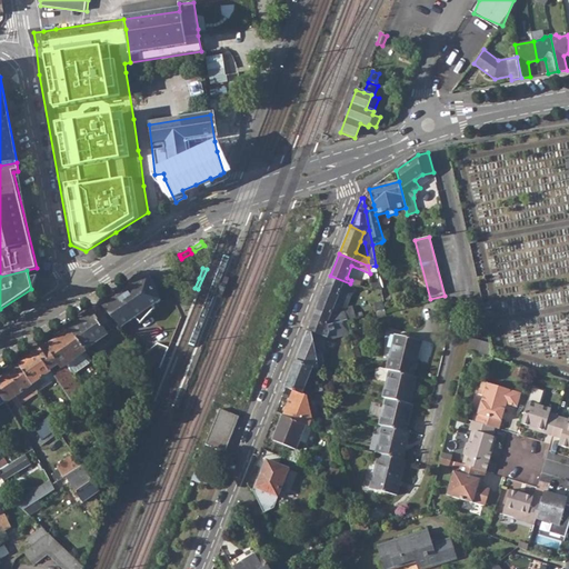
[(121,328),(136,317),(141,323),(155,308),(153,306),(161,300),(148,276),(102,307),(121,328)]
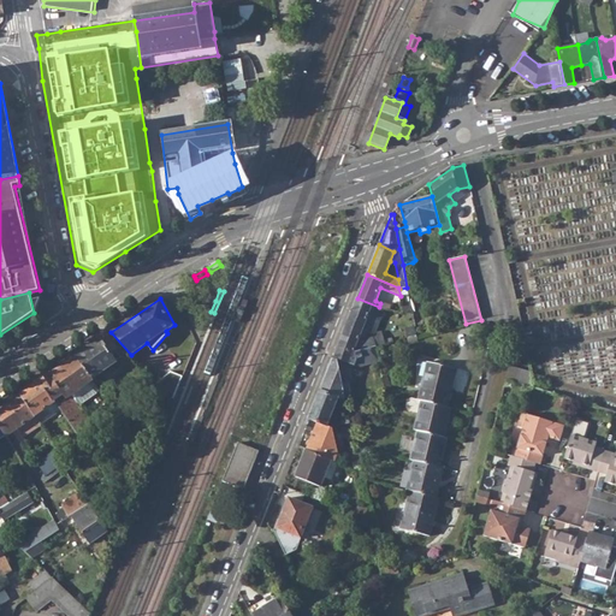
[(235,321),(240,323),(243,312),(248,301),(244,298),(235,321)]
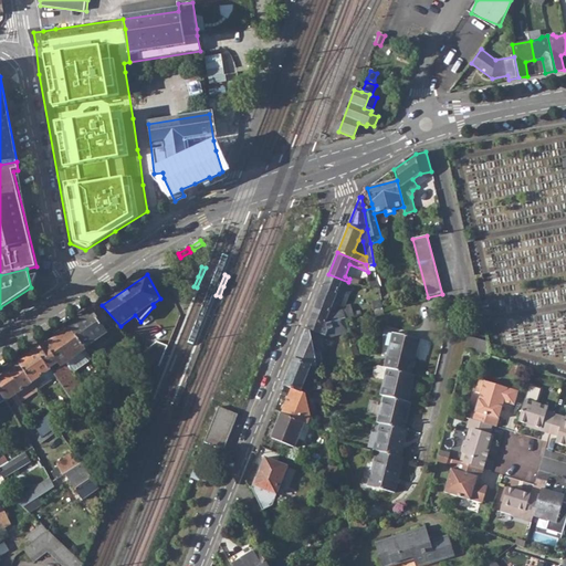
[(349,294),(354,284),(348,282),(328,274),(324,285),(338,292),(349,294)]
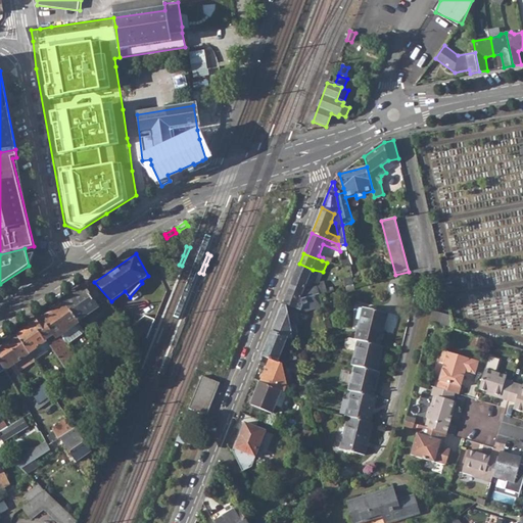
[(299,264),(291,285),(304,290),(305,288),(312,287),(312,285),(318,284),(323,272),(313,270),(299,264)]
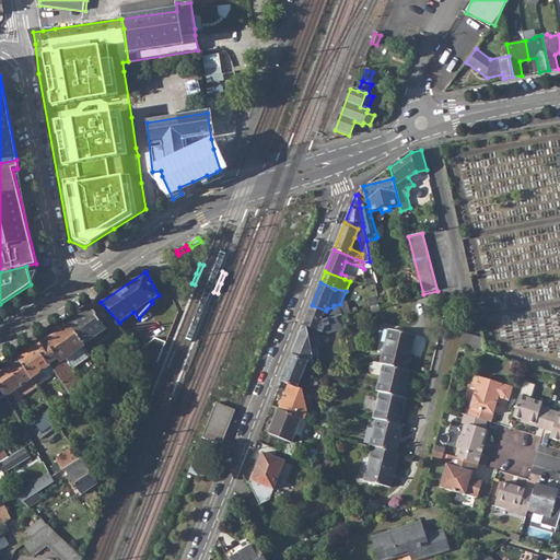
[(340,304),(343,316),(350,314),(347,302),(340,304)]
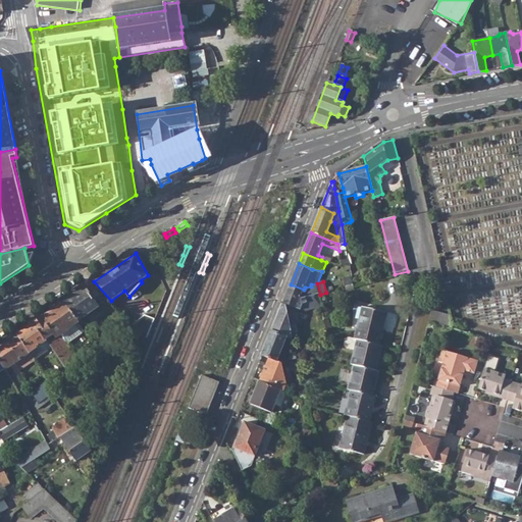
[(286,306),(291,323),(297,322),(294,307),(306,312),(322,307),(320,295),(317,283),(311,284),(311,286),(305,288),(304,290),(291,284),(282,305),(286,306)]
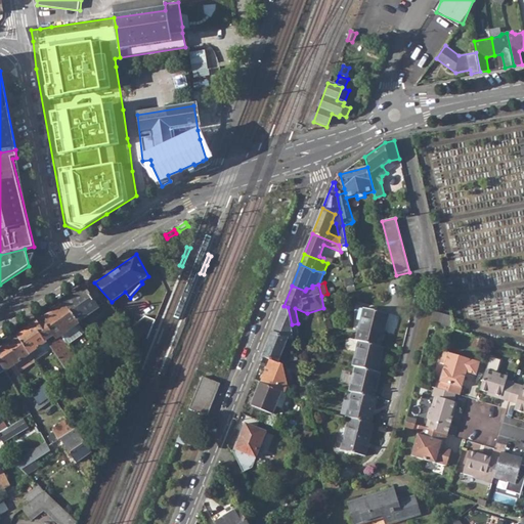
[(64,303),(78,322),(98,308),(85,289),(64,303)]
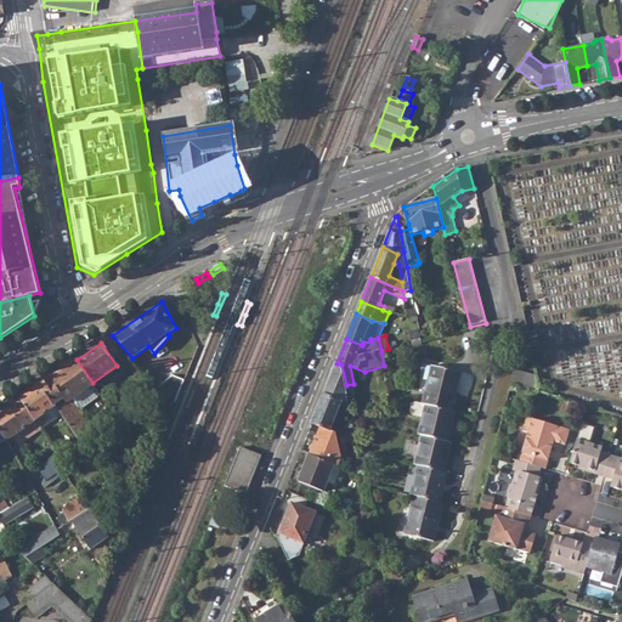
[(56,406),(62,416),(74,406),(71,401),(95,385),(92,383),(77,360),(40,385),(54,405),(55,405),(56,406)]
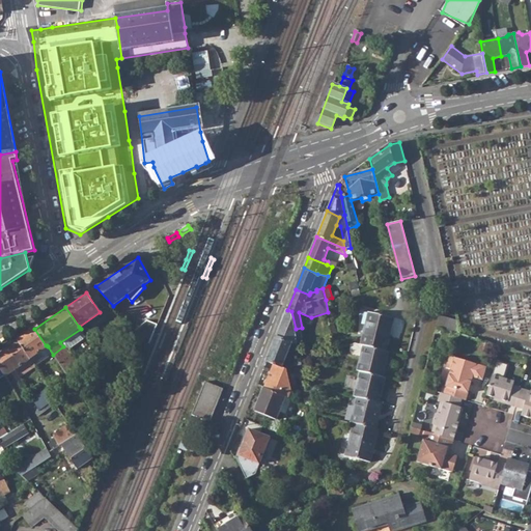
[(291,344),(298,344),(296,329),(291,311),(287,310),(276,337),(291,344)]
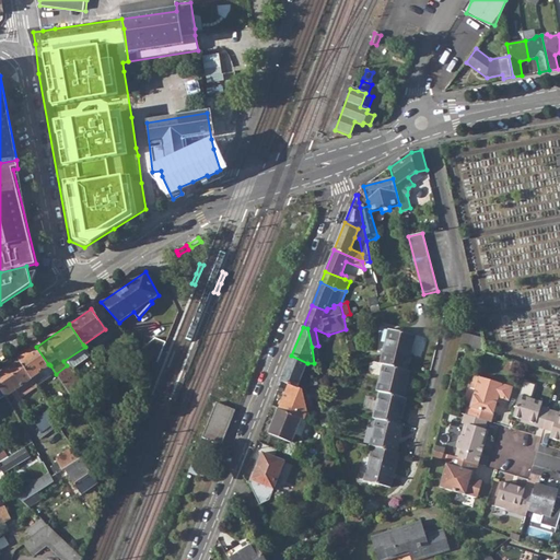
[(381,364),(383,365),(407,371),(415,336),(388,329),(381,364)]
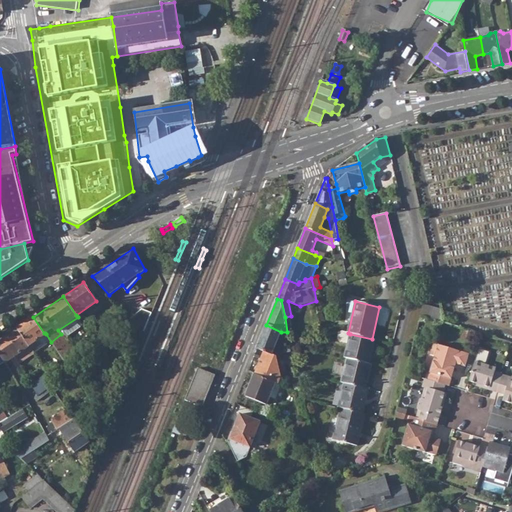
[(441,310),(423,305),(420,316),(443,323),(441,310)]
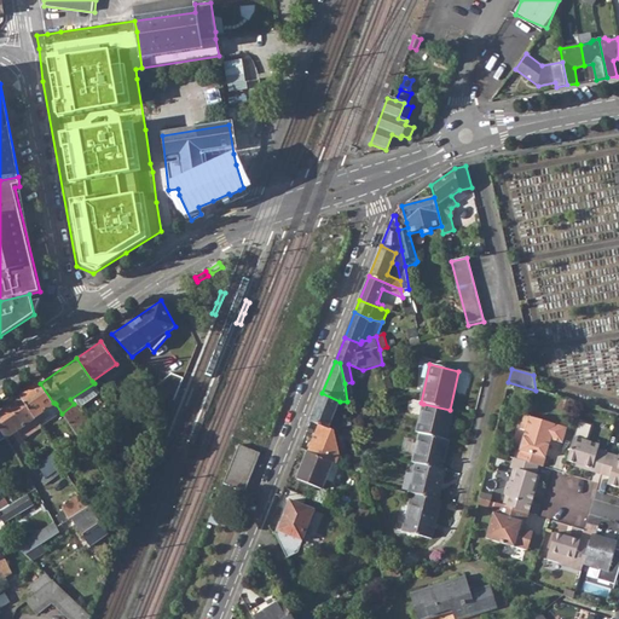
[(469,393),(472,372),(461,371),(458,392),(469,393)]
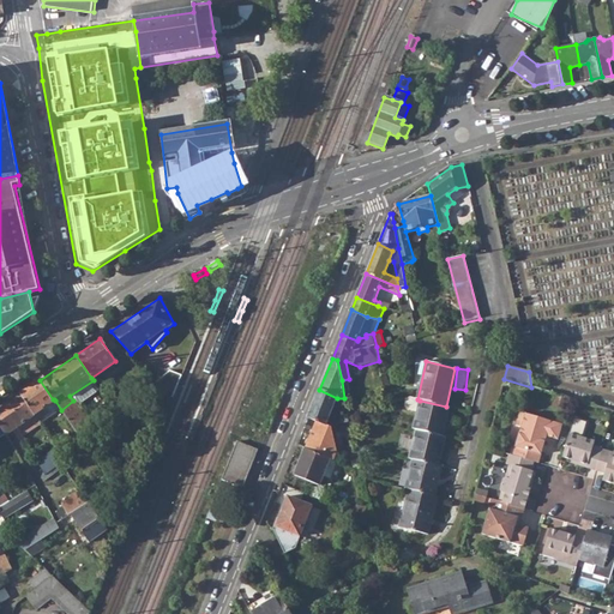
[(175,393),(182,374),(169,369),(162,389),(175,393)]
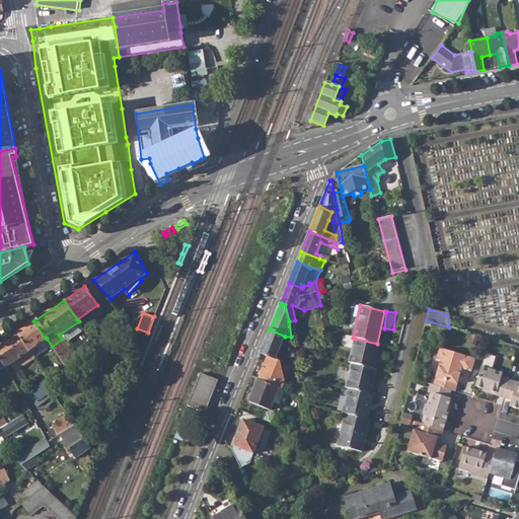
[(30,351),(47,339),(46,338),(45,338),(33,321),(17,332),(30,351)]
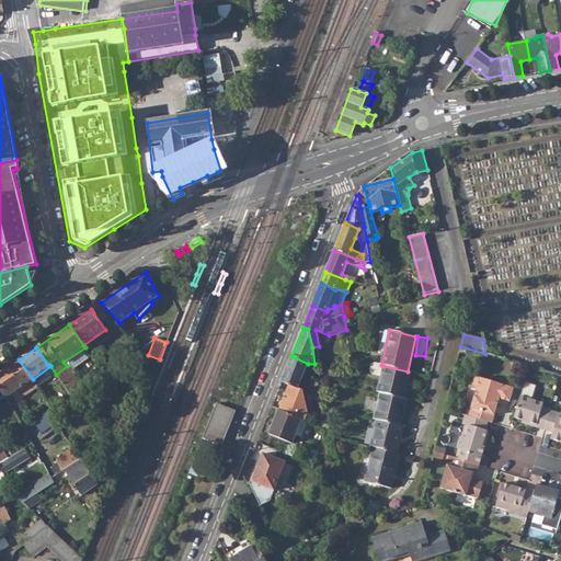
[(282,381),(298,388),(307,367),(316,369),(315,364),(308,364),(292,356),(282,381)]
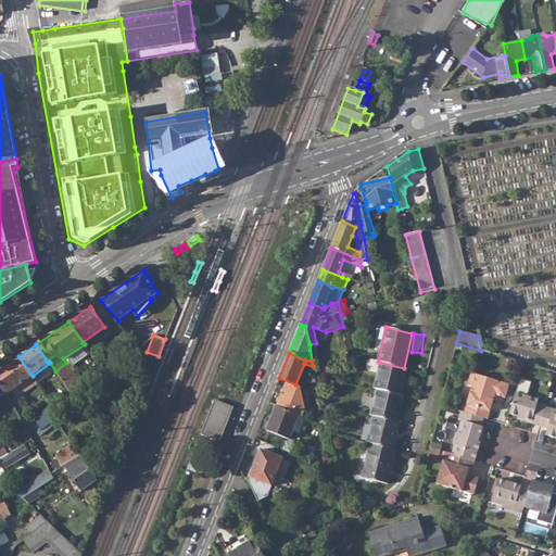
[(0,383),(5,392),(7,393),(12,390),(16,387),(21,393),(37,382),(33,376),(19,356),(0,369),(0,383)]
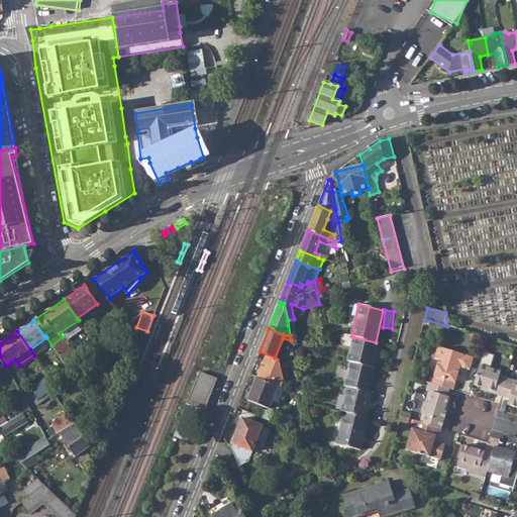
[(125,335),(133,345),(138,341),(130,331),(125,335)]
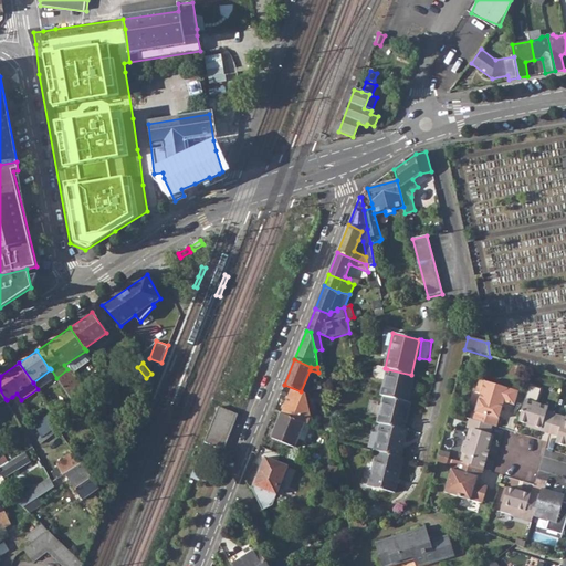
[(511,373),(521,375),(523,367),(513,364),(511,373)]
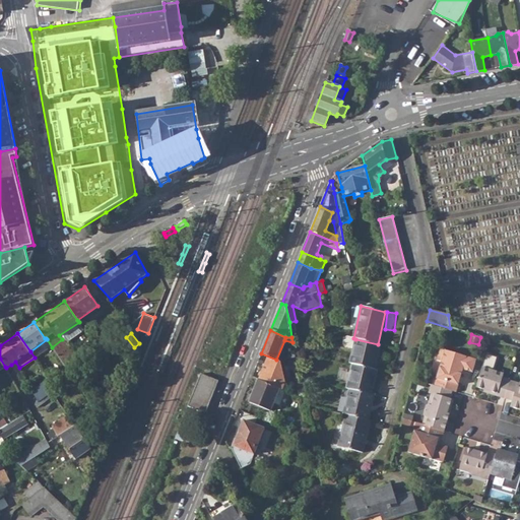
[(353,349),(355,339),(353,338),(347,336),(344,338),(342,344),(344,347),(353,349)]
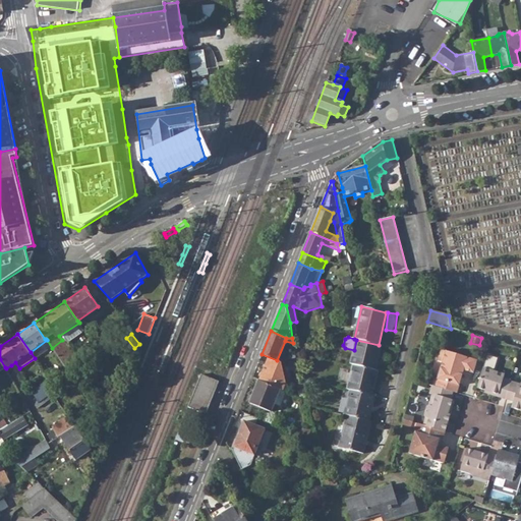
[(76,360),(62,340),(52,348),(66,367),(76,360)]
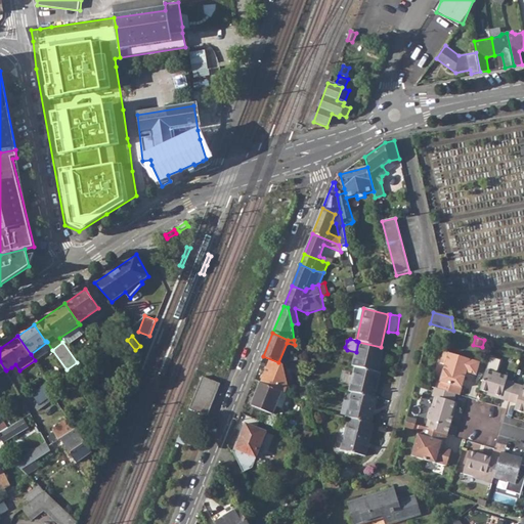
[(352,366),(355,367),(378,373),(383,348),(381,347),(358,342),(356,352),(352,366)]
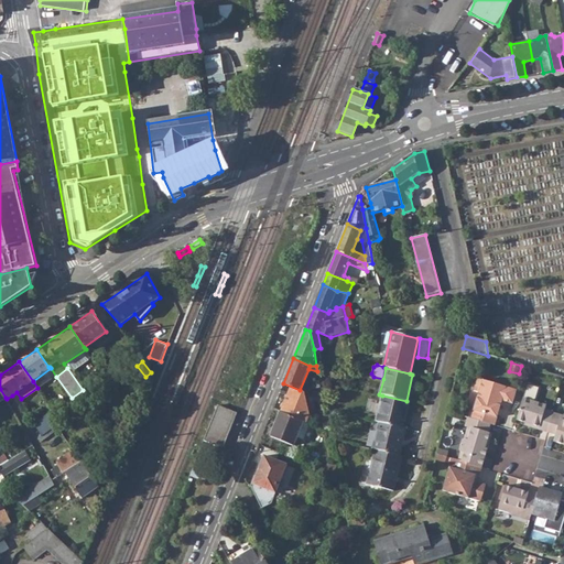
[(477,394),(469,418),(491,424),(494,424),(500,402),(510,405),(514,391),(476,380),(472,392),(477,394)]
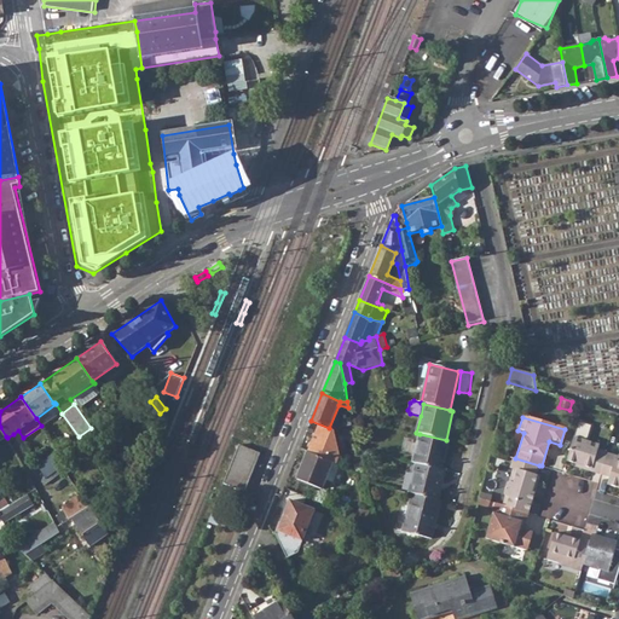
[(13,434),(21,445),(25,441),(23,438),(18,431),(13,434)]
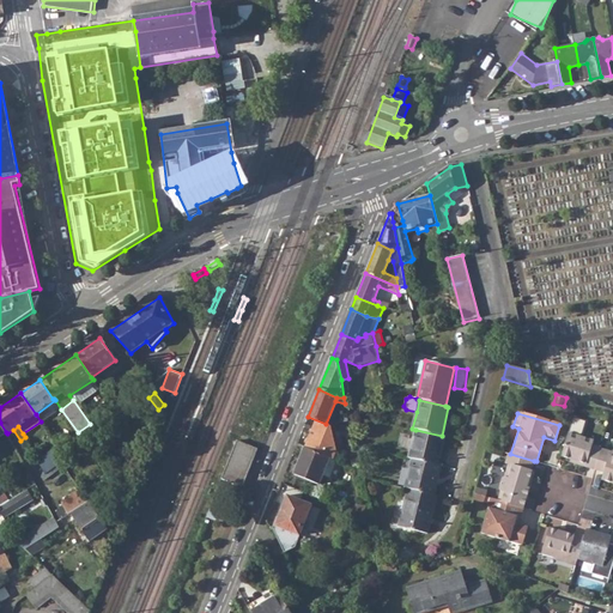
[(408,459),(412,460),(438,466),(444,437),(442,436),(416,430),(408,459)]
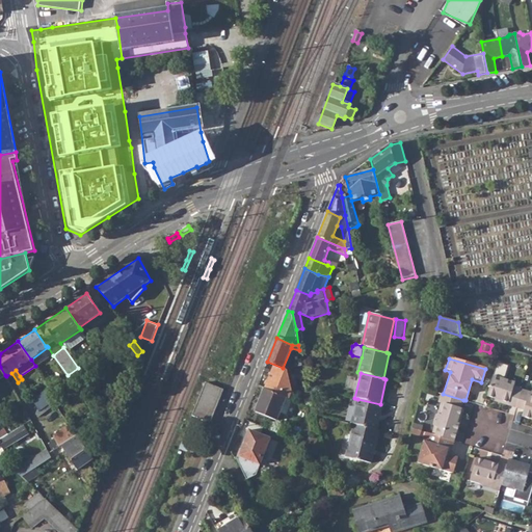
[(494,399),(499,401),(499,403),(516,408),(522,390),(522,389),(513,387),(514,382),(493,376),(486,397),(494,399)]
